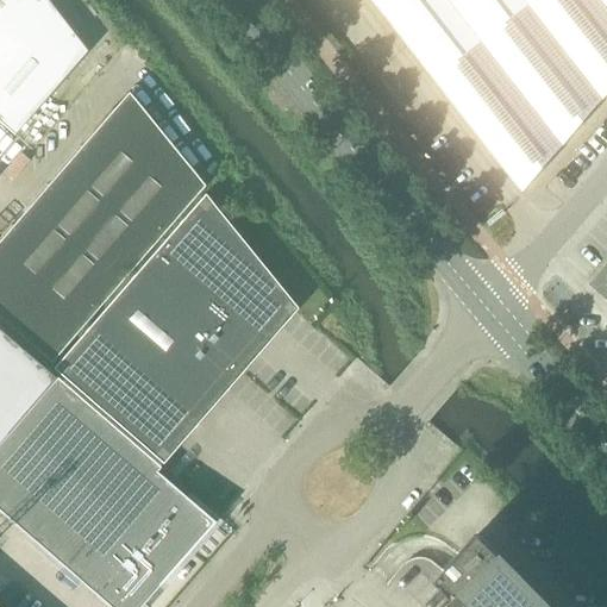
[(0,0),(0,119),(16,133),(88,49),(50,0),(0,0)]
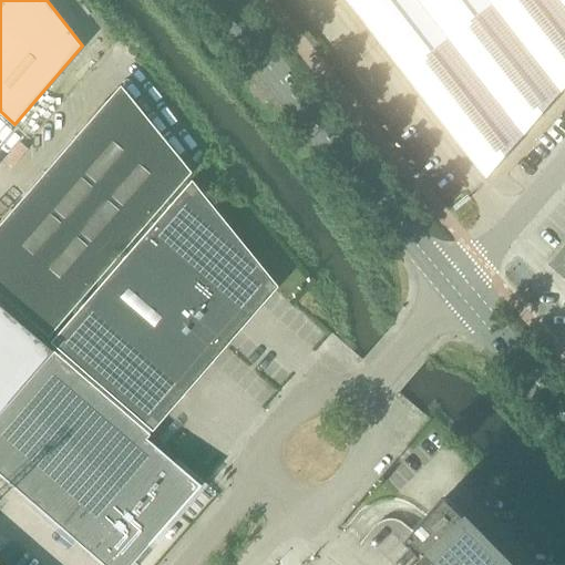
[(350,0),(489,177),(564,88),(564,0),(350,0)]
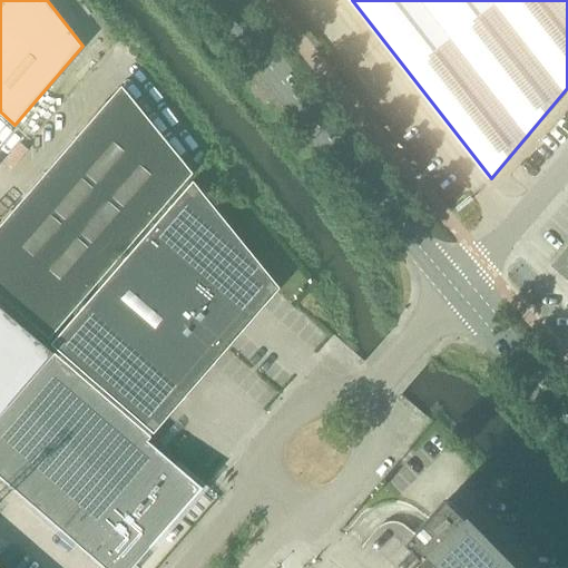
[(0,223),(0,295),(48,338),(192,172),(156,128),(108,99),(0,223)]
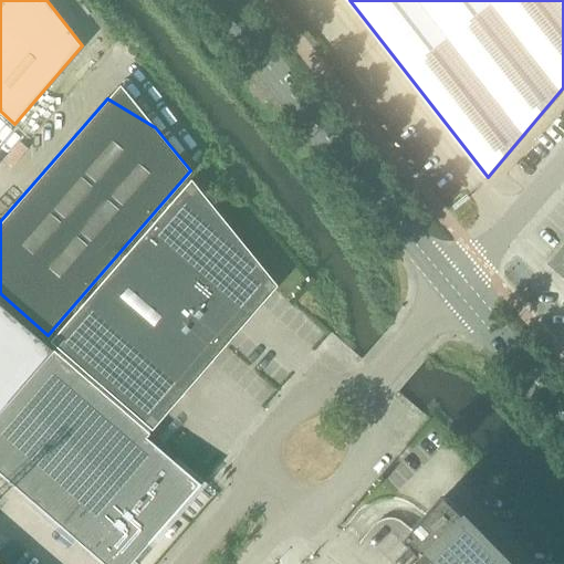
[(277,285),(190,178),(50,341),(152,429),(277,285)]
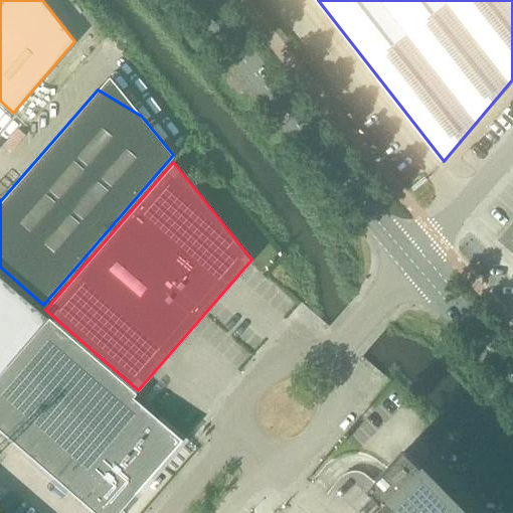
[(0,370),(45,318),(0,279),(0,370)]
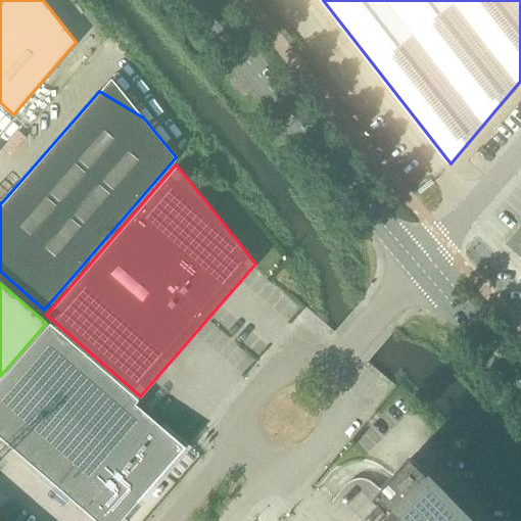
[(49,323),(0,379),(0,437),(96,520),(119,520),(184,446),(135,404),(138,399),(49,323)]
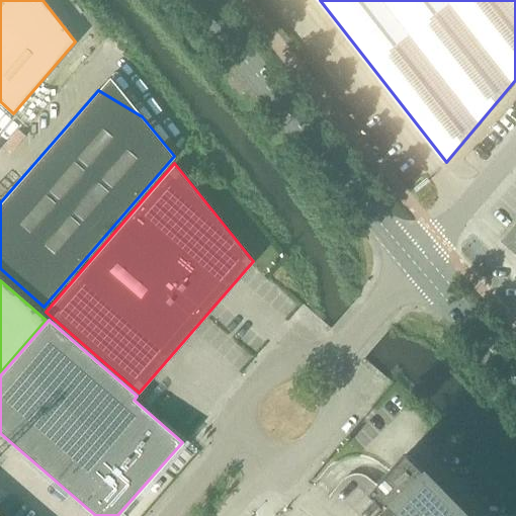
[(471,515),(409,451),(394,469),(373,494),(395,515),(471,515)]
